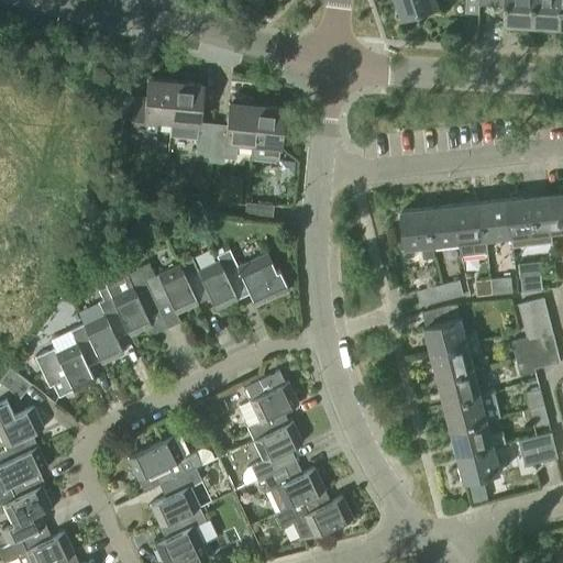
[(435,0),(397,0),(404,19),(439,7),(435,0)]
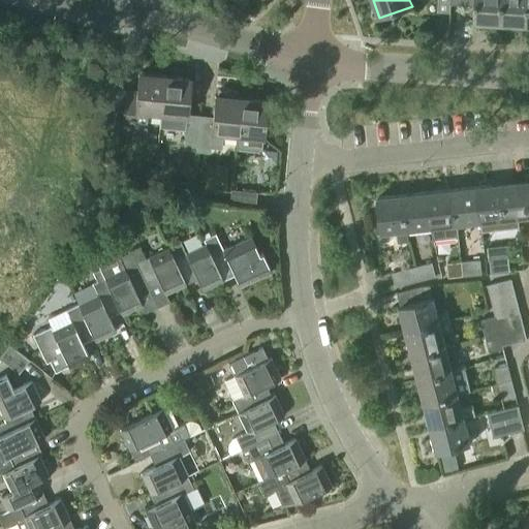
[(461,0),(461,3),(473,3),(472,22),(500,24),(501,0),(461,0)]
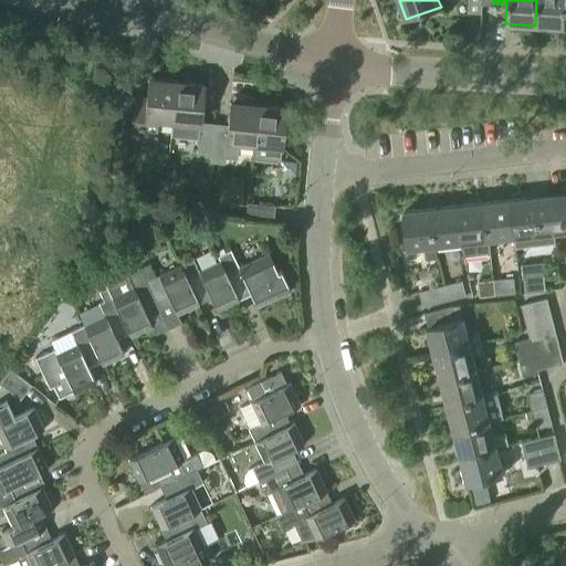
[(565,0),(536,0),(535,25),(564,28),(565,0)]
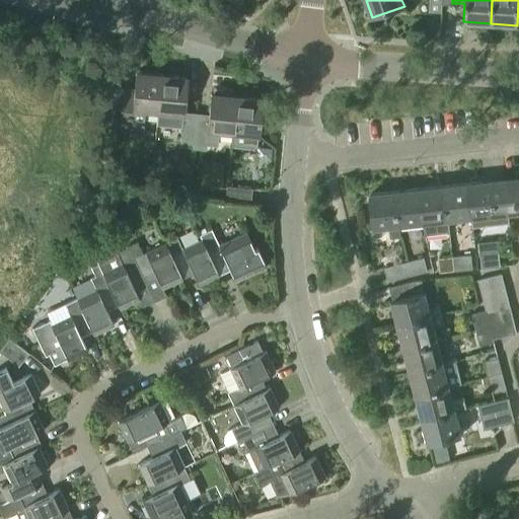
[(157,113),(160,76),(135,73),(133,99),(122,98),(119,124),(142,126),(143,110),(157,113)]
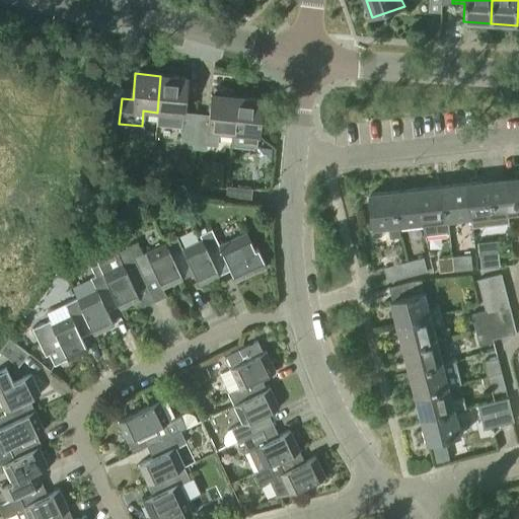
[(186,78),(160,76),(157,113),(181,115),(179,143),(192,144),(195,119),(181,118),(186,78)]
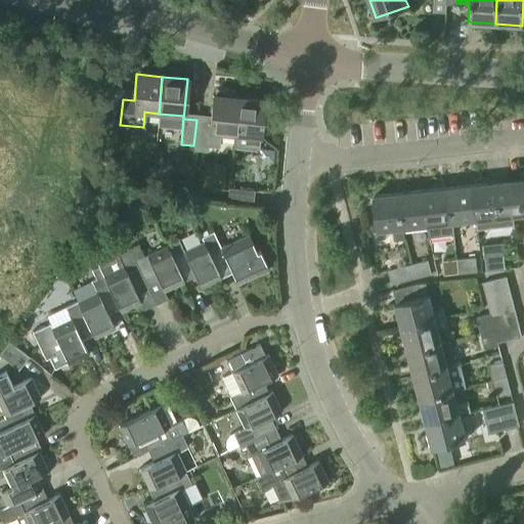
[(197,120),(193,145),(193,150),(207,151),(208,146),(218,148),(220,133),(234,134),(237,97),(236,97),(236,96),(235,96),(216,89),(214,95),(212,95),(210,121),(197,120)]
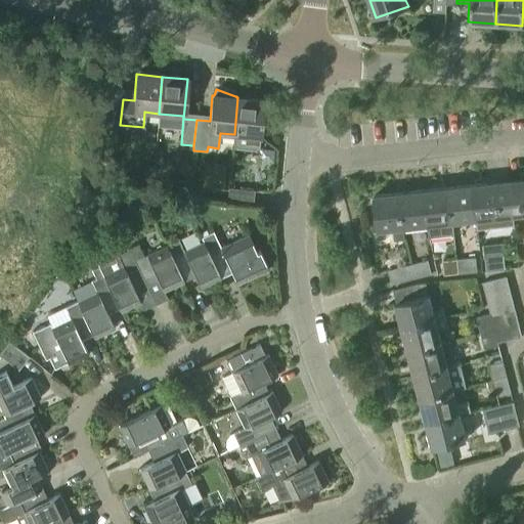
[(237,97),(234,134),(232,147),(258,149),(263,100),(237,97)]
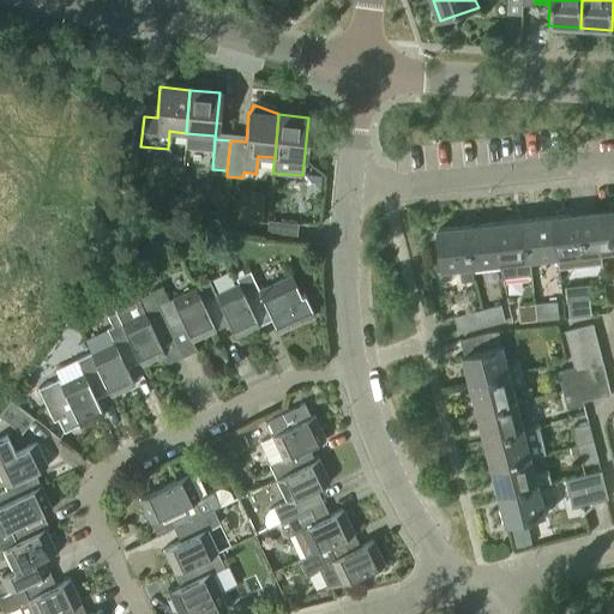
[(613,203),(611,204),(612,211),(597,212),(602,252),(613,250),(613,203)]
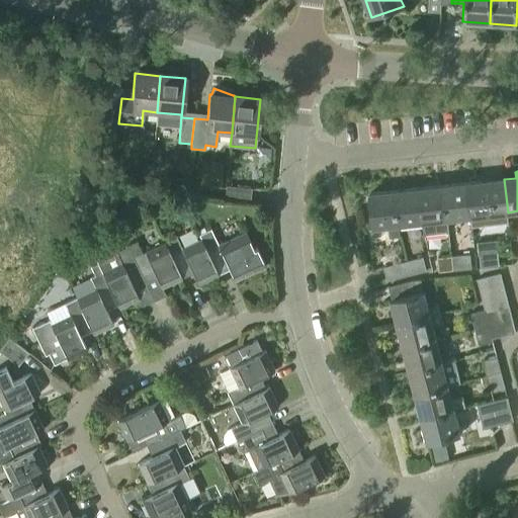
[(504,179),(467,183),(471,217),(472,228),(507,224),(506,212),(508,212),(504,179)]
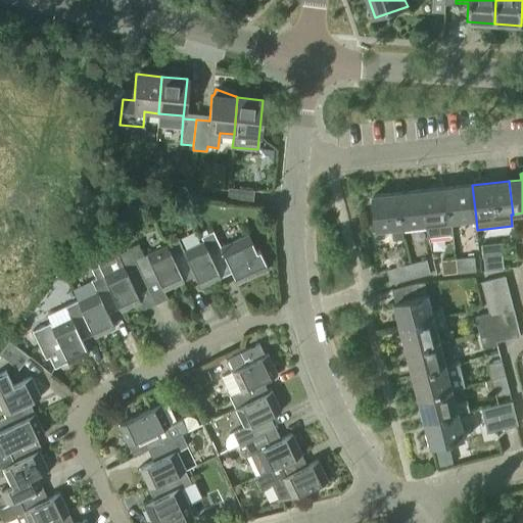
[(472,185),(447,188),(450,222),(476,219),(472,185)]
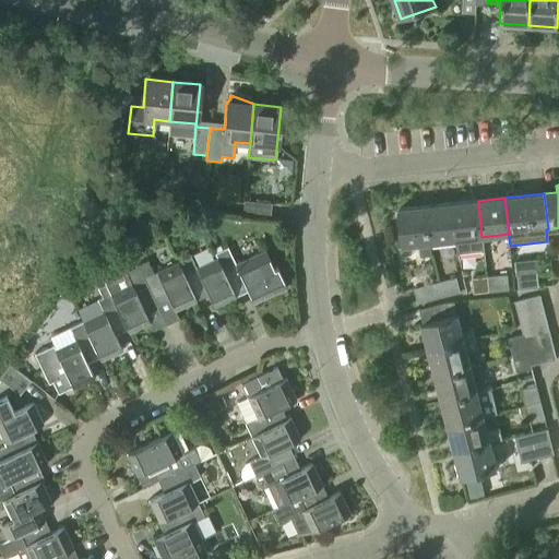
[(270,217),(271,203),(271,202),(242,200),(241,215),(270,217)]
